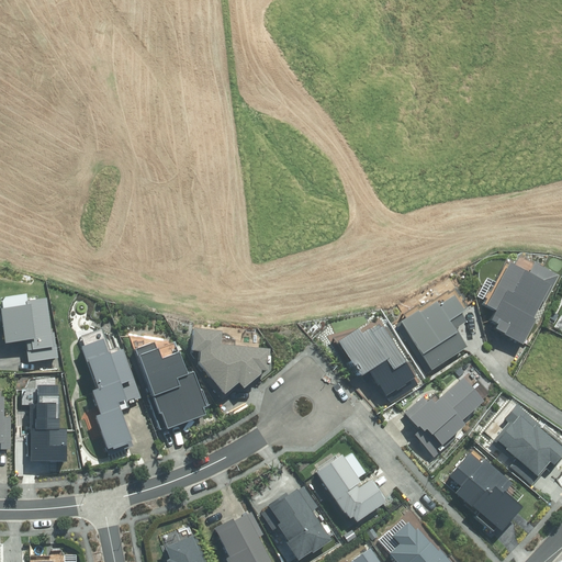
[(521,349),(555,288),(527,271),(513,296),(505,292),(489,321),(496,325),(492,334),(521,349)]
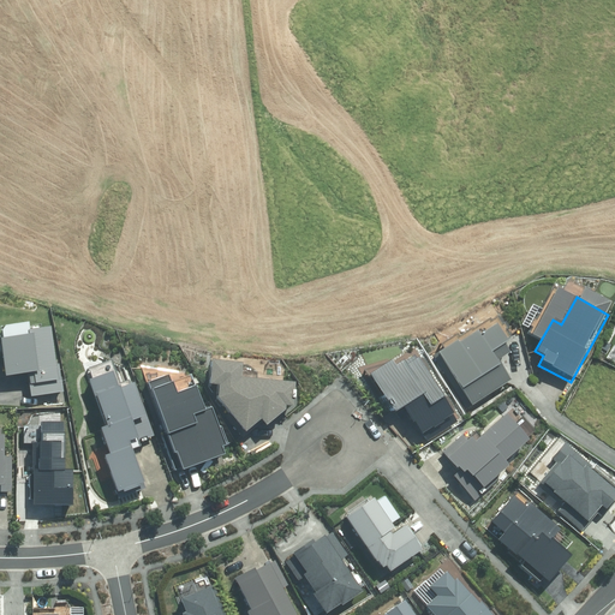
[(0,328),(9,377),(29,374),(33,398),(64,393),(54,328),(33,330),(31,323),(0,328)]
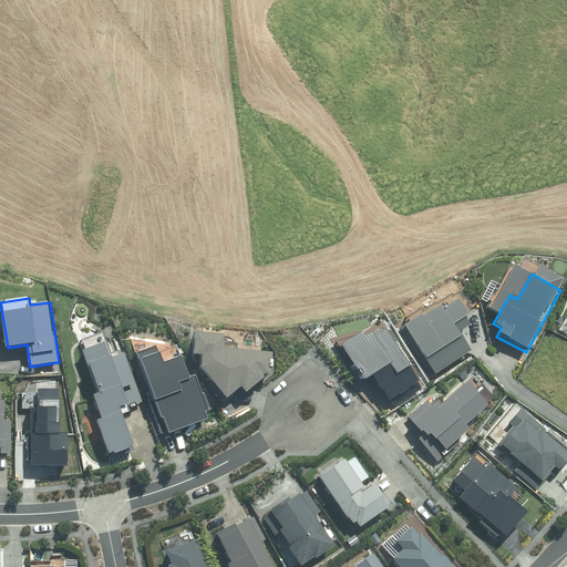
[(434,380),(473,358),(460,336),(471,329),(459,307),(446,313),(444,309),(405,331),(434,380)]
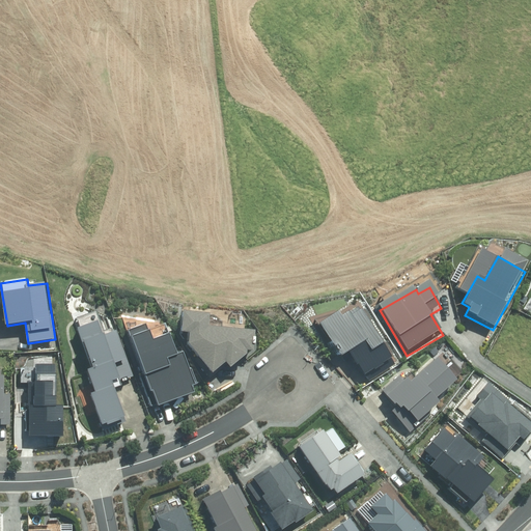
[(340,311),(322,324),(344,357),(352,353),(371,381),(399,362),(360,305),(344,316),(340,311)]
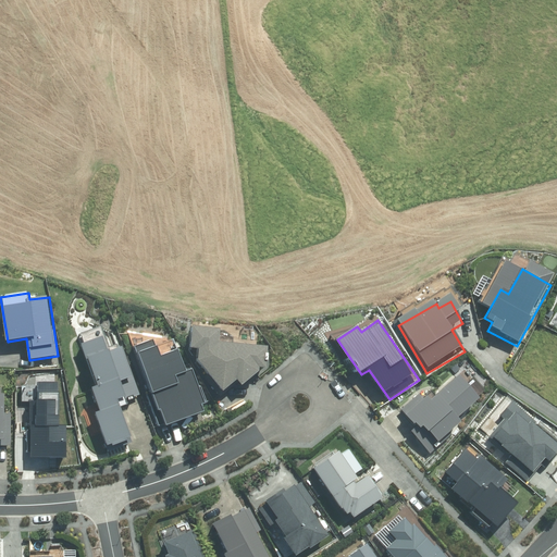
[(229,323),(199,354),(230,384),(239,373),(248,382),(268,362),(229,323)]
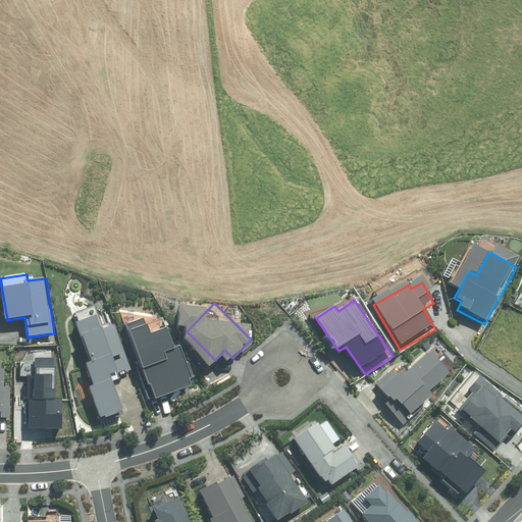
[(79,323),(75,324),(90,363),(88,364),(96,386),(91,388),(102,420),(125,412),(114,381),(121,379),(114,359),(125,355),(115,326),(104,330),(95,306),(75,313),(79,323)]
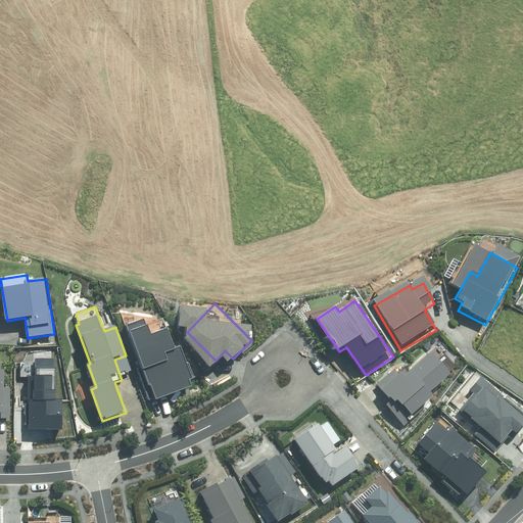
[(130,325),(157,400),(192,388),(190,381),(194,379),(183,347),(176,349),(169,329),(152,335),(147,319),(130,325)]
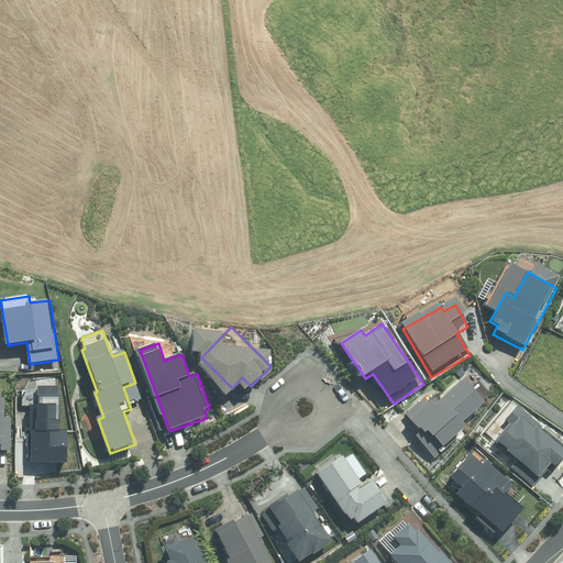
[(485,403),(465,379),(437,405),(429,396),(407,415),(439,452),(467,427),(463,421),(485,403)]
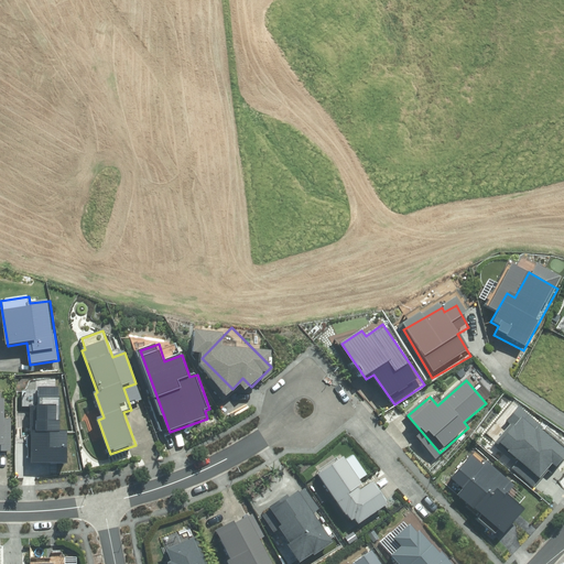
[(8,399),(0,398),(0,452),(14,452),(13,419),(8,420),(8,399)]
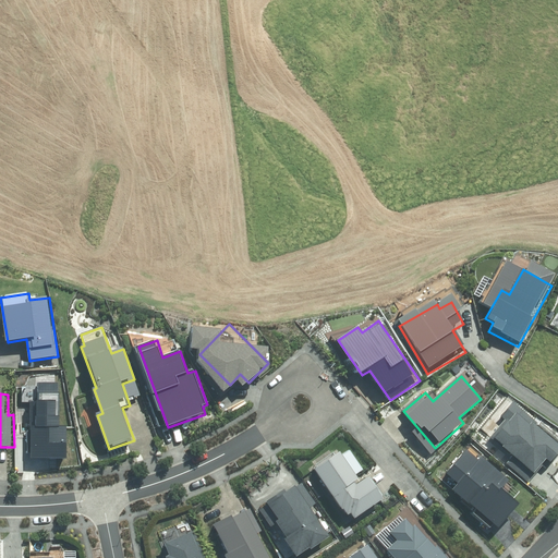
[(492,437),(534,474),(546,460),(550,463),(557,453),(557,444),(537,426),(538,424),(514,402),(501,417),(506,421),(492,437)]
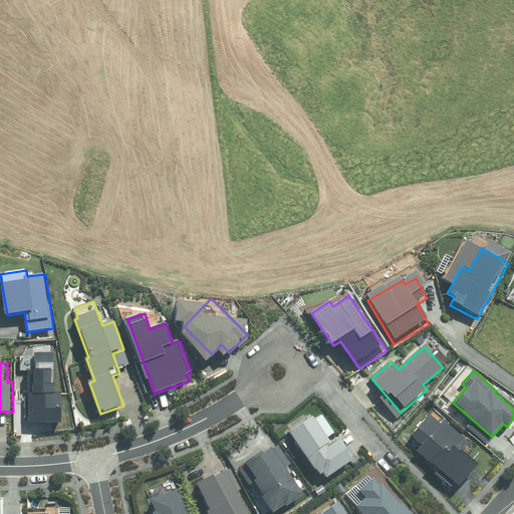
[(459,487),(483,459),(432,417),(413,439),(423,447),(418,453),(459,487)]
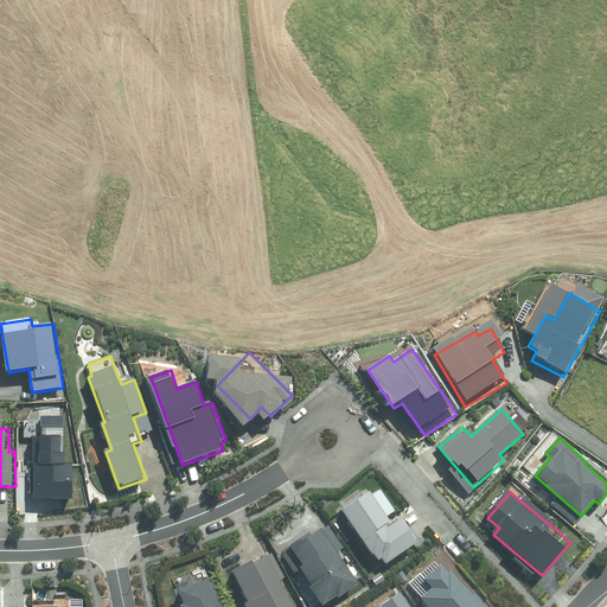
[(371,493),(344,511),(382,568),(419,543),(402,518),(393,524),(371,493)]
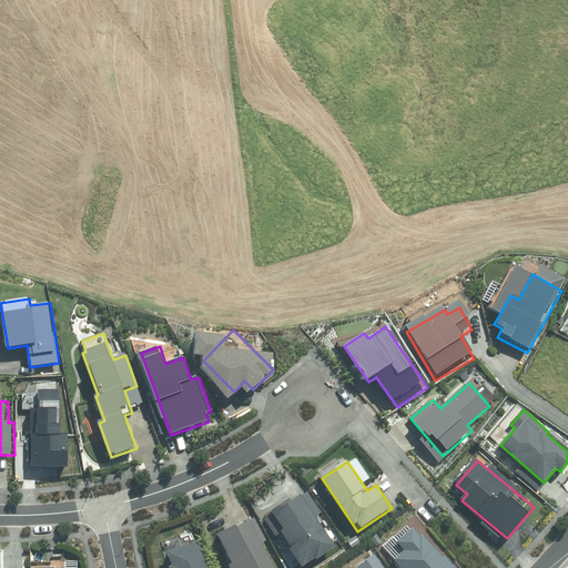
[(303,567),(304,567),(336,547),(316,517),(322,514),(306,493),(293,501),(291,498),(272,511),(284,529),(280,533),(303,567)]
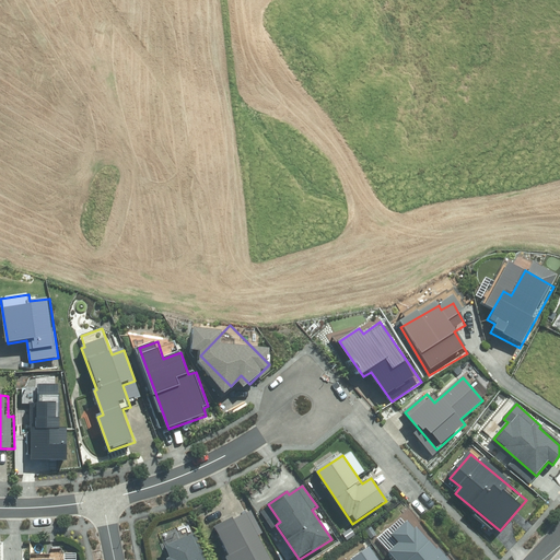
[(225,559),(270,559),(258,536),(263,534),(251,510),(216,528),(231,556),(225,559)]
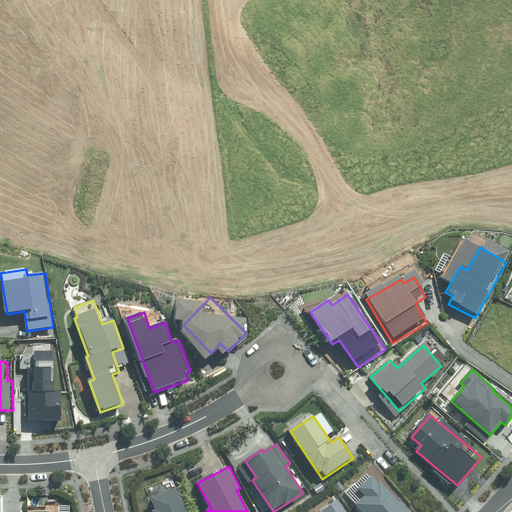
[(356,505),(362,511),(411,511),(402,501),(400,503),(375,475),(359,490),(365,497),(356,505)]
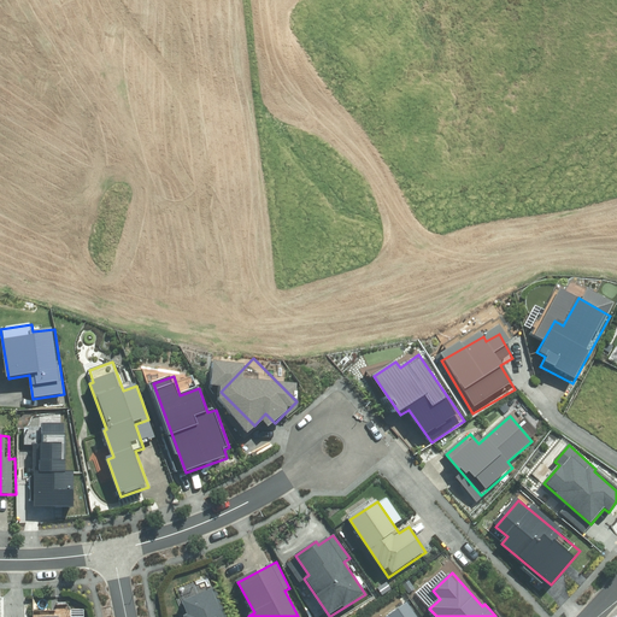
[(225,616),(216,589),(184,601),(189,616),(186,616),(225,616)]
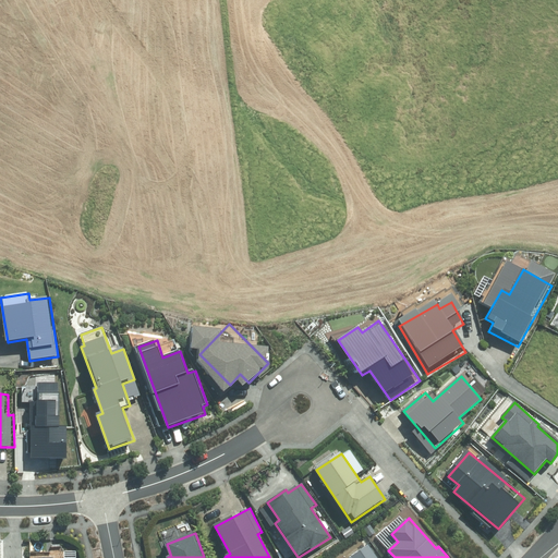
[(378,557),(371,546),(353,557),(378,557)]
